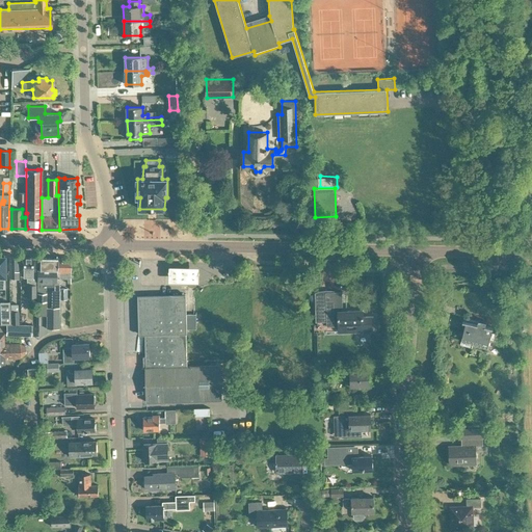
[(18,277),(17,257),(8,257),(8,277),(18,277)]
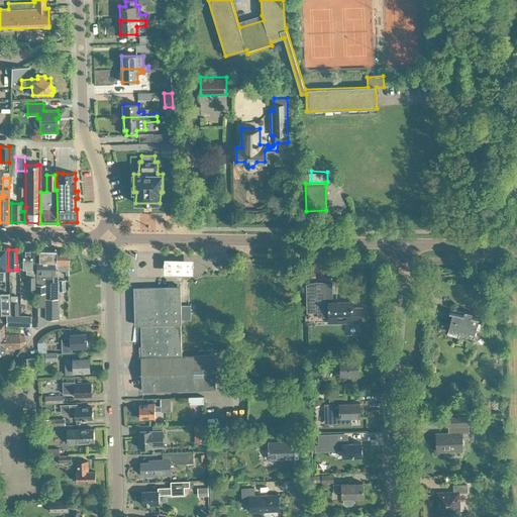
[(34,277),(34,274),(34,250),(18,249),(19,269),(25,269),(25,277),(25,289),(34,289),(34,285),(34,277)]
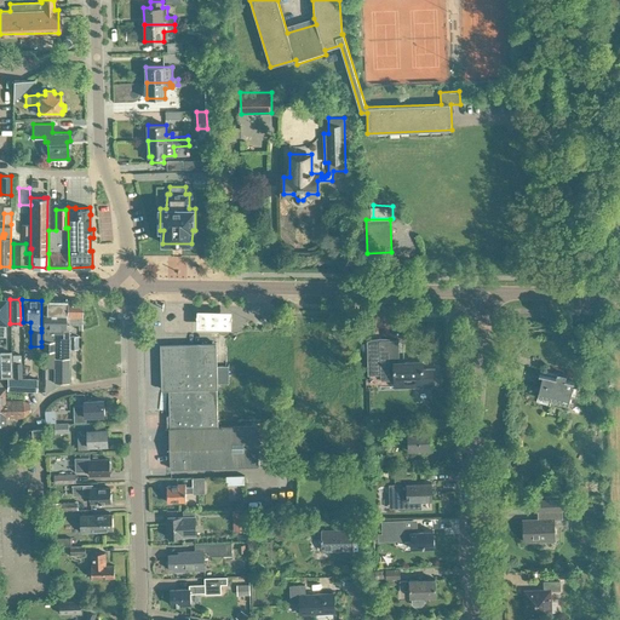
[(65,322),(65,300),(44,300),(42,314),(44,342),(53,342),(52,329),(63,329),(63,339),(69,339),(69,349),(78,349),(78,336),(69,336),(69,325),(69,323),(69,322),(65,322)]
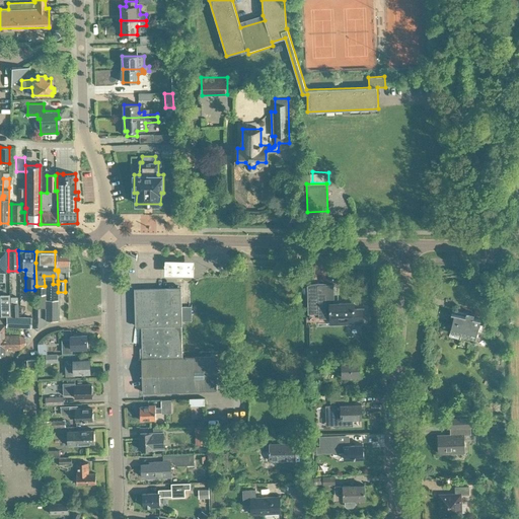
[(58,270),(58,271),(65,271),(65,276),(68,276),(68,271),(68,251),(55,251),(55,270),(58,270)]
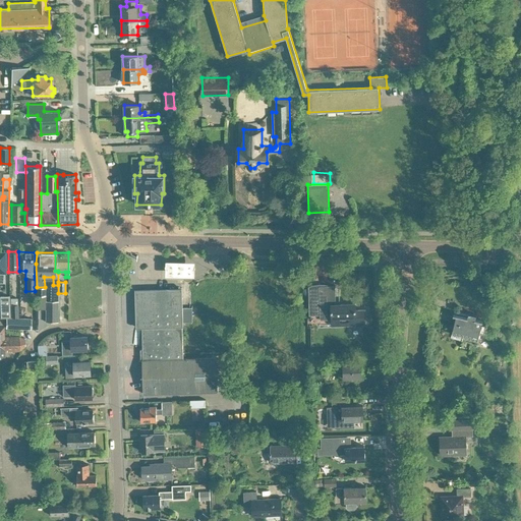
[(194,257),(166,257),(166,265),(166,273),(194,273),(194,265),(194,257)]
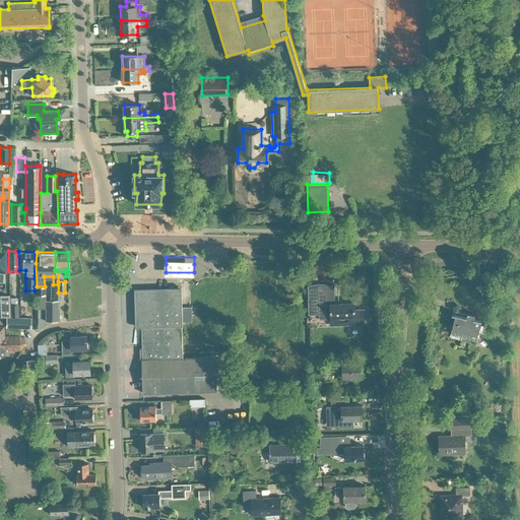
[(308,285),(309,313),(319,313),(319,318),(328,318),(328,313),(329,313),(330,325),(364,324),(364,308),(354,309),(354,302),(334,303),(334,285),(308,285)]
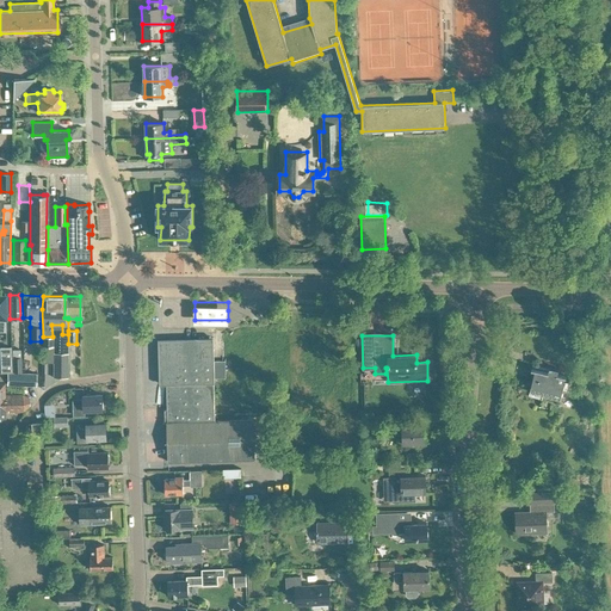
[(53,346),(53,337),(43,337),(41,337),(41,341),(41,347),(53,346)]
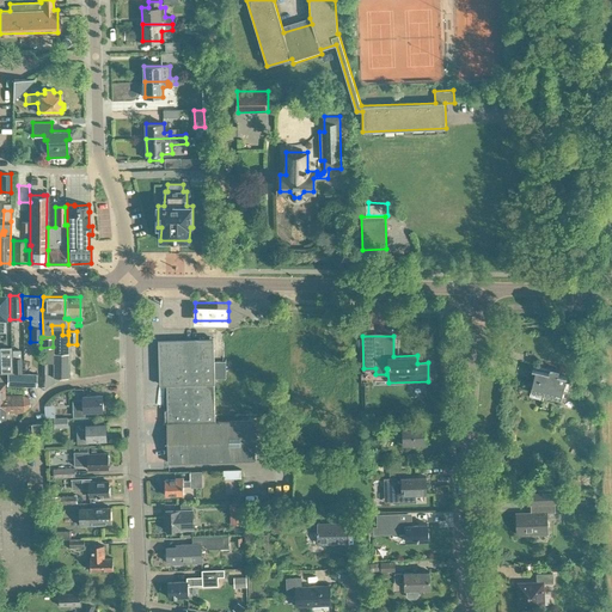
[(213,361),(213,340),(159,341),(160,385),(167,384),(167,422),(166,422),(167,463),(255,460),(254,420),(215,421),(214,378),(213,361)]
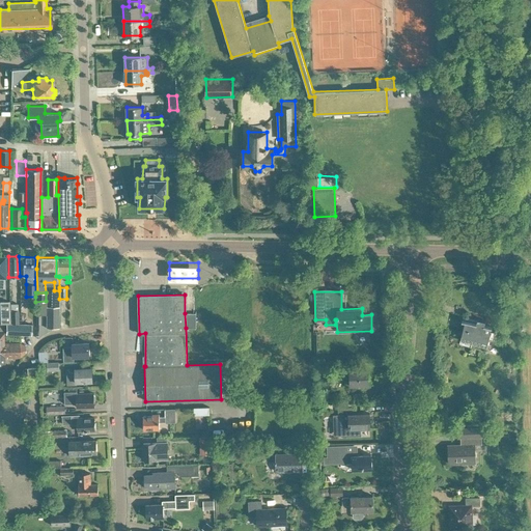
[(0,312),(0,324),(9,323),(9,301),(0,301),(0,312)]
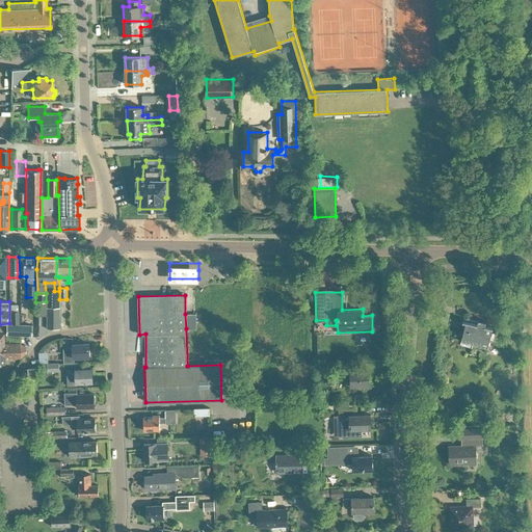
[(18,311),(18,304),(10,304),(10,311),(10,324),(19,323),(18,311)]
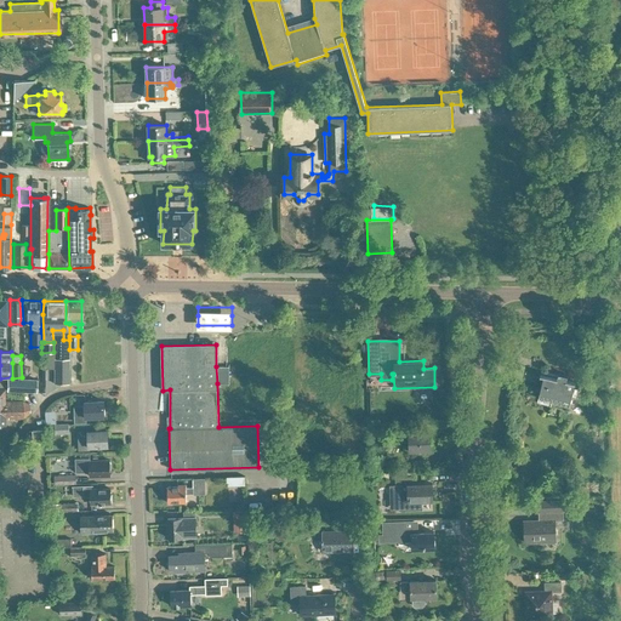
[(53,383),(69,383),(69,359),(53,359),(53,383)]
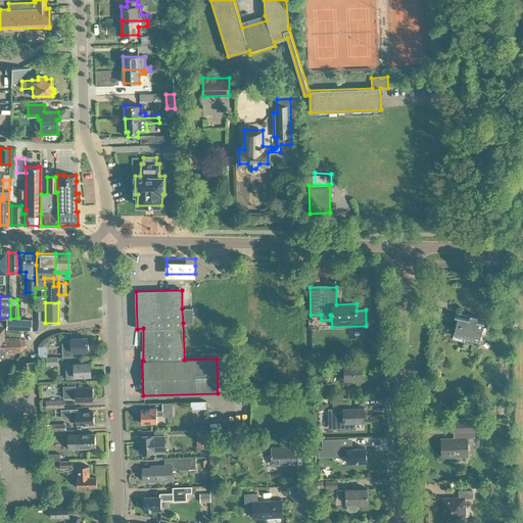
[(193,308),(182,308),(183,323),(193,323),(193,308)]
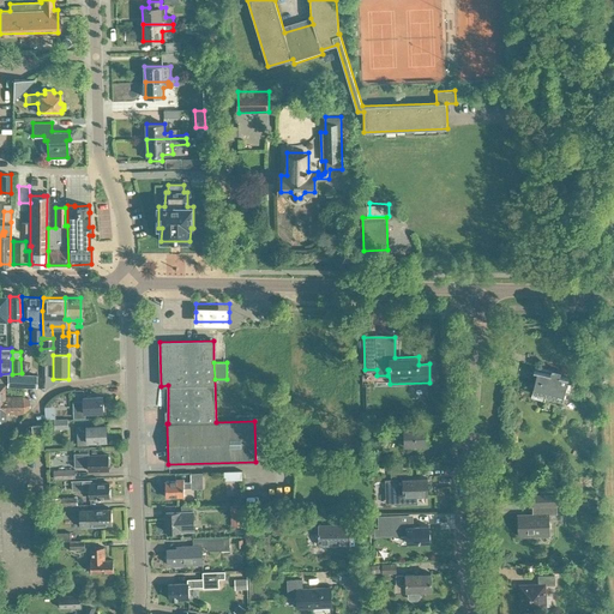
[(559,375),(561,371),(552,368),(551,374),(537,371),(533,393),(563,401),(569,378),(559,375)]
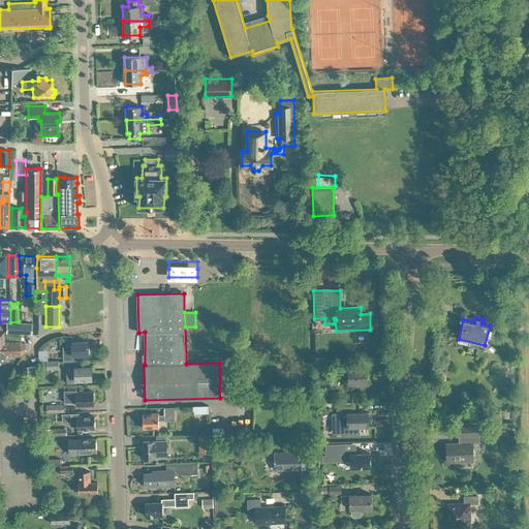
[(31,334),(31,323),(5,322),(5,333),(31,334)]
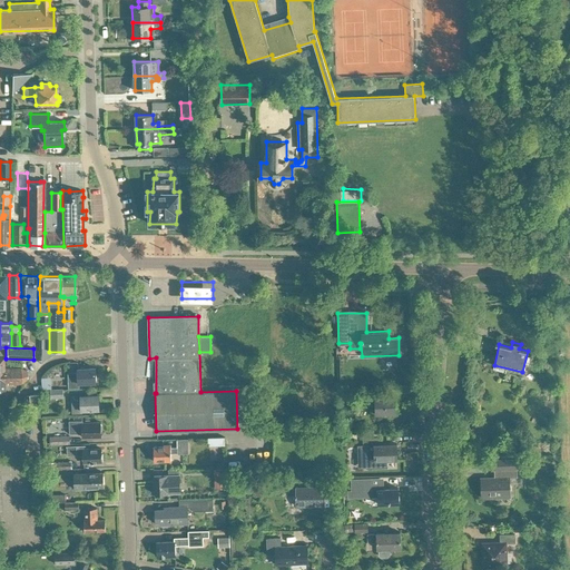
[(3,369),(3,357),(0,356),(0,394),(5,394),(5,384),(21,384),(27,377),(27,371),(20,367),(3,369)]
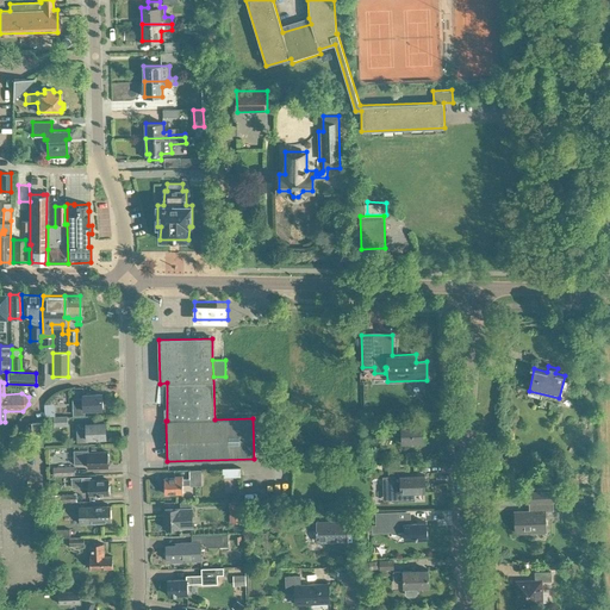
[(74,415),(85,414),(85,409),(103,409),(103,393),(82,394),(83,399),(73,399),(74,415)]
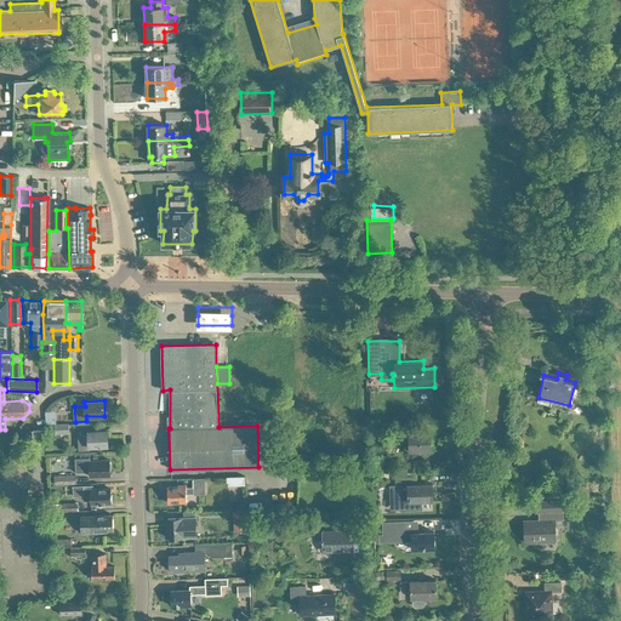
[(56,423),(56,410),(45,411),(45,423),(56,423)]
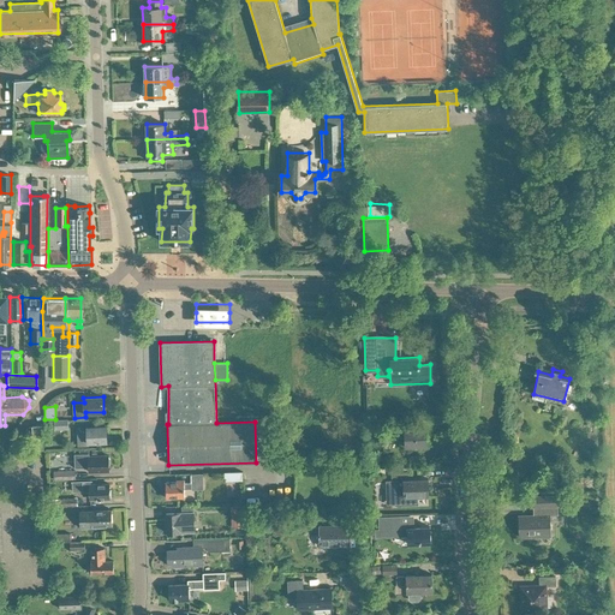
[(55,430),(69,429),(67,419),(54,419),(55,430)]
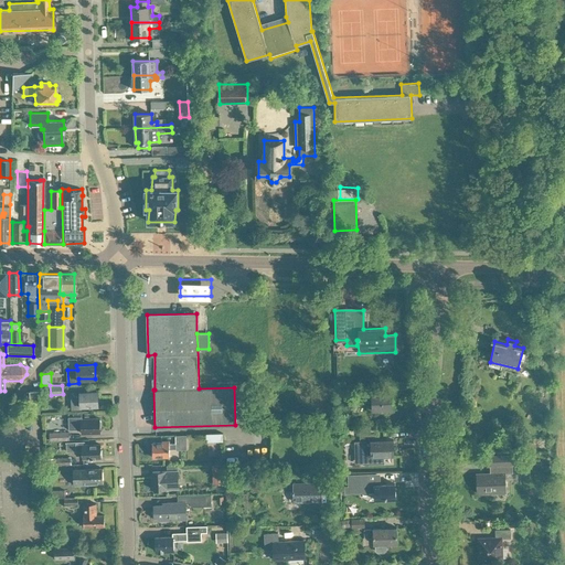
[(30,401),(41,400),(40,390),(30,391),(30,401)]
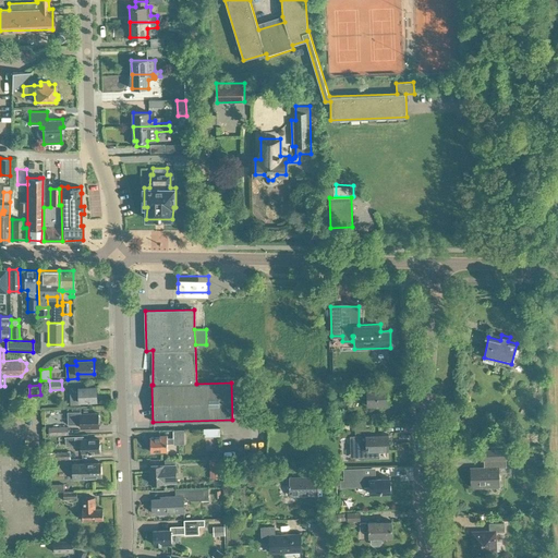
[(80,401),(97,400),(96,387),(79,387),(79,388),(69,388),(70,404),(80,404),(80,401)]
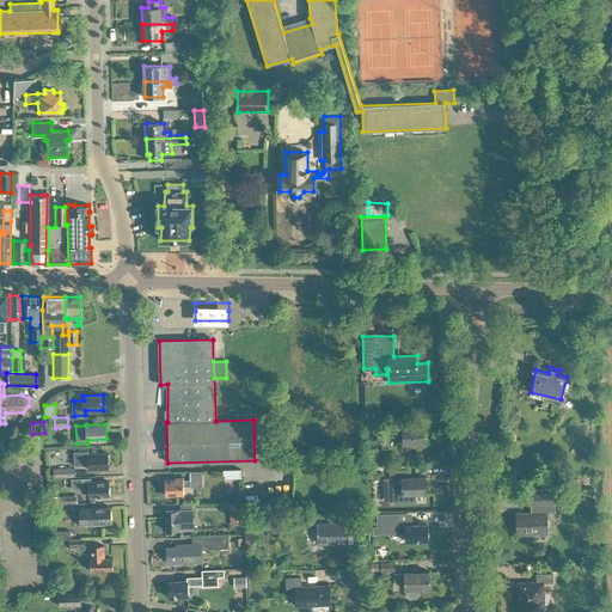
[(424,442),(424,426),(403,427),(393,427),(393,435),(403,435),(403,444),(424,442)]
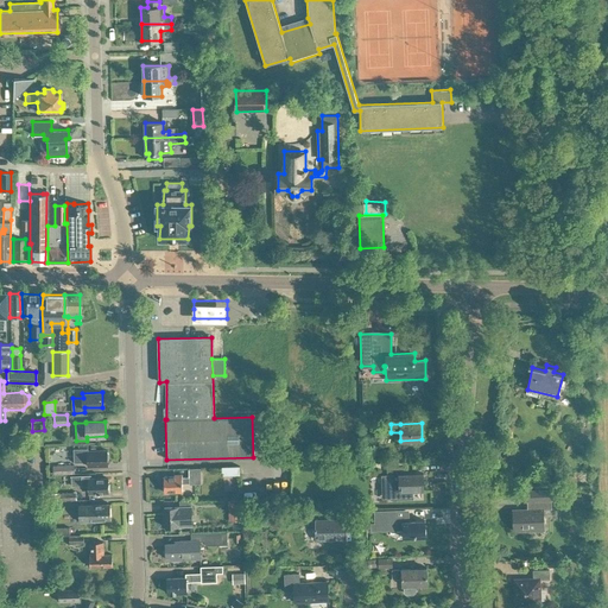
[(88,451),(88,448),(74,449),(74,462),(88,462),(88,466),(108,466),(107,458),(108,457),(108,453),(107,453),(107,450),(88,451)]
